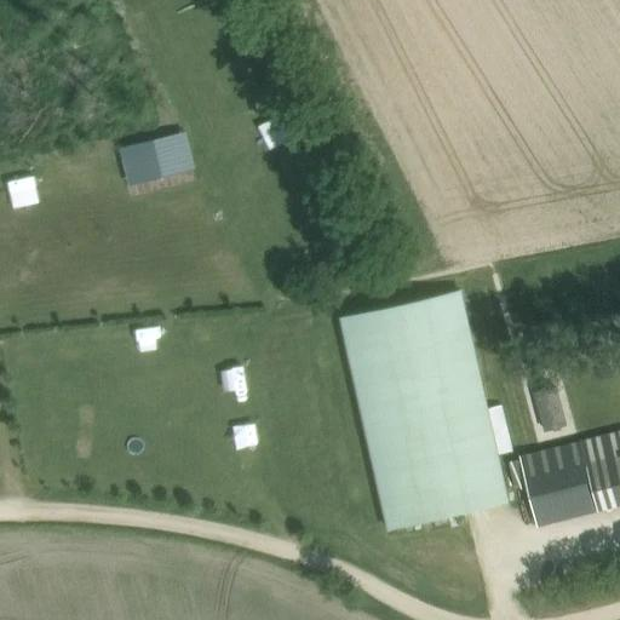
[(386,530),(510,503),(461,288),(338,317),(386,530)]
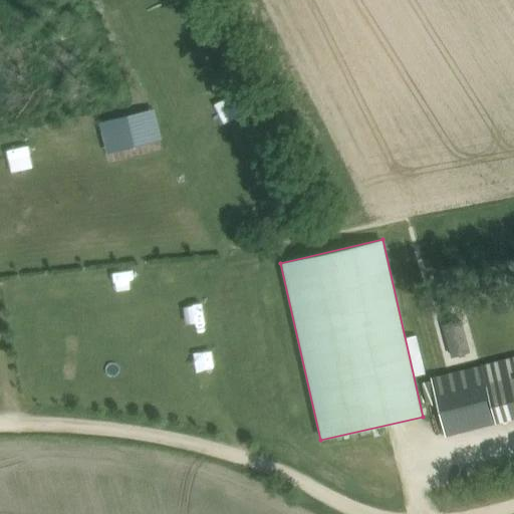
[(443,326),(451,358),(471,353),(462,321),(443,326)]
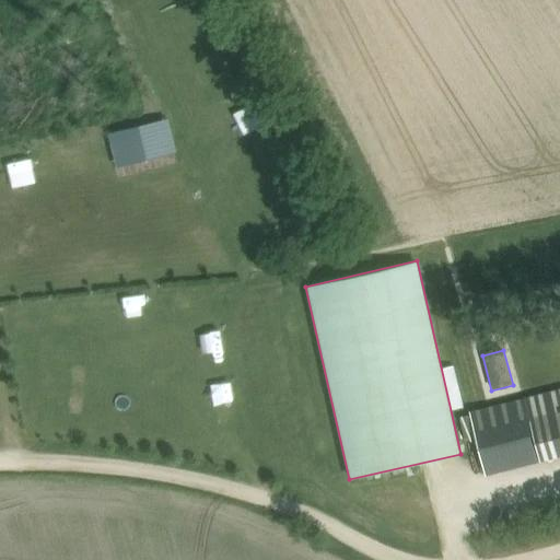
[(486,474),(541,459),(559,455),(559,388),(470,411),(486,474)]
